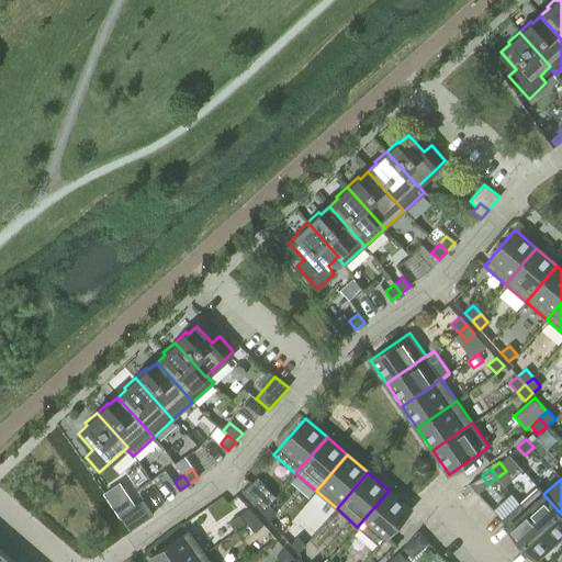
[(519,503),(555,542),(561,536),(561,514),(543,494),(544,493),(538,486),(519,503)]
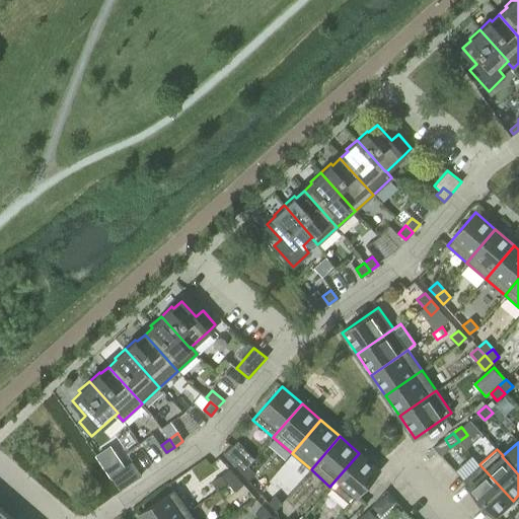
[(359,453),(329,487),(350,504),(379,470),(359,453)]
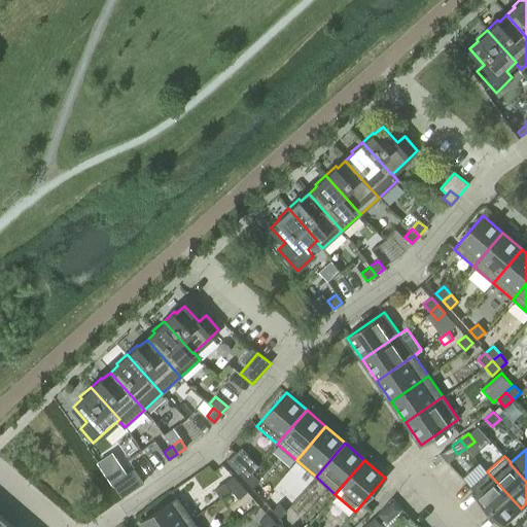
[(244,480),(252,472),(245,465),(238,472),(244,480)]
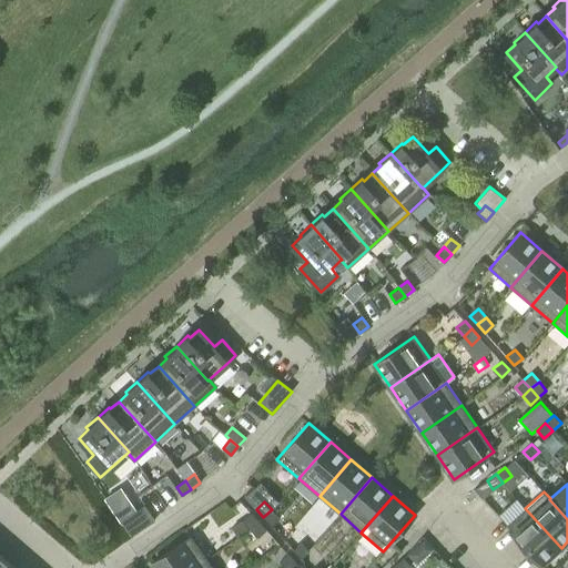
[(144,505),(120,521),(130,536),(154,519),(144,505)]
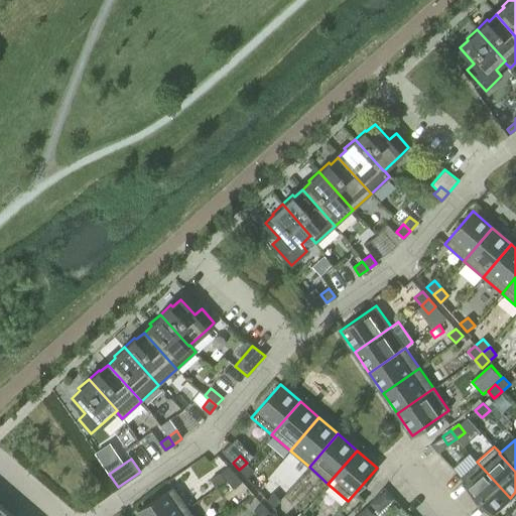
[(510,498),(477,462),(461,477),(491,511),(498,504),(500,507),(510,498)]
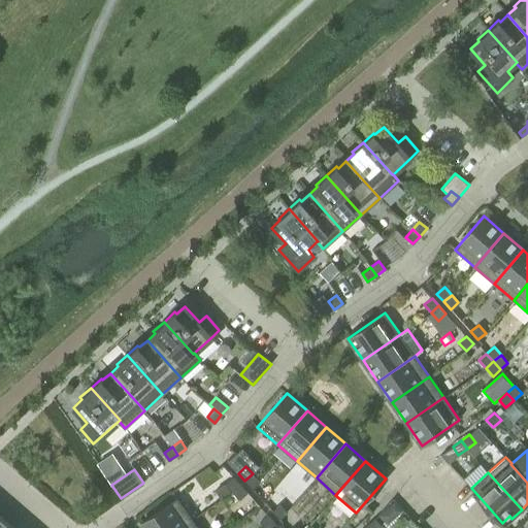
[(260,482),(253,473),(244,481),(252,489),(260,482)]
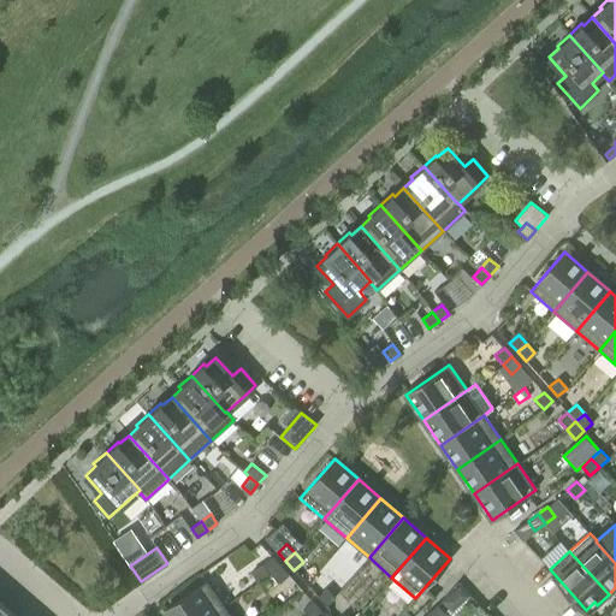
[(271,574),(280,566),(272,557),(264,564),(271,574)]
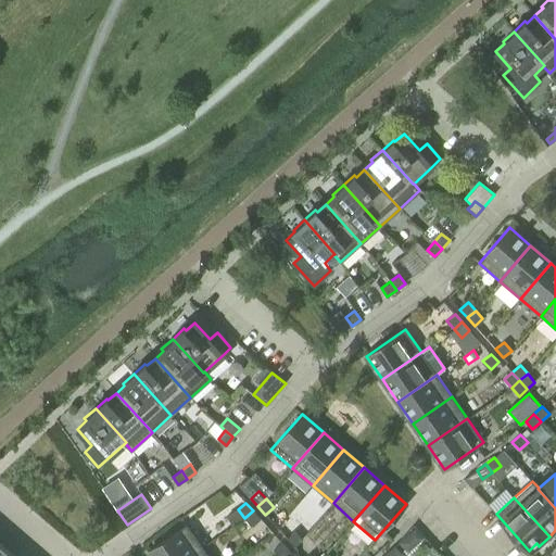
[(236,509),(226,517),(232,525),(242,518),(236,509)]
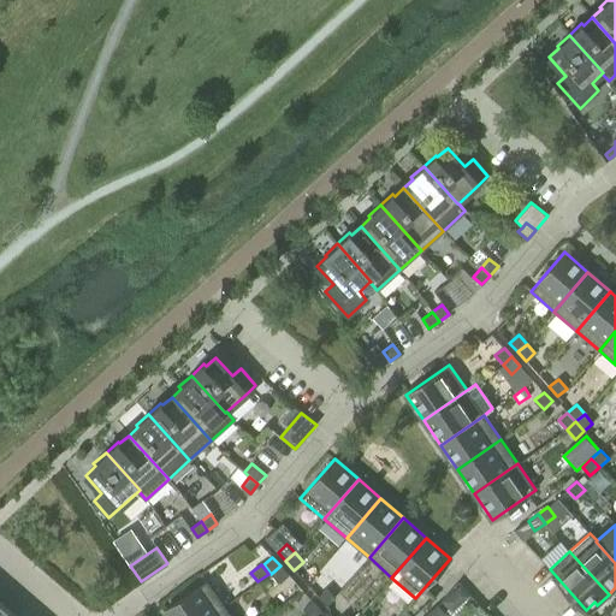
[(280,566),(271,574),(279,584),(289,575),(280,566)]
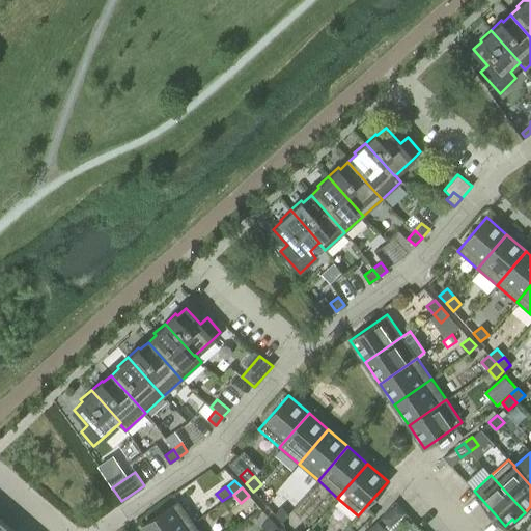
[(143,530),(180,530),(193,523),(178,500),(141,526),(143,530)]
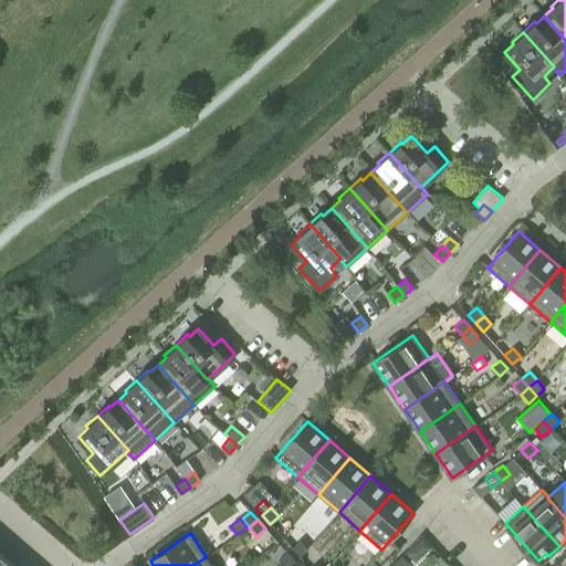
[(422,538),(416,544),(423,553),(430,547),(422,538)]
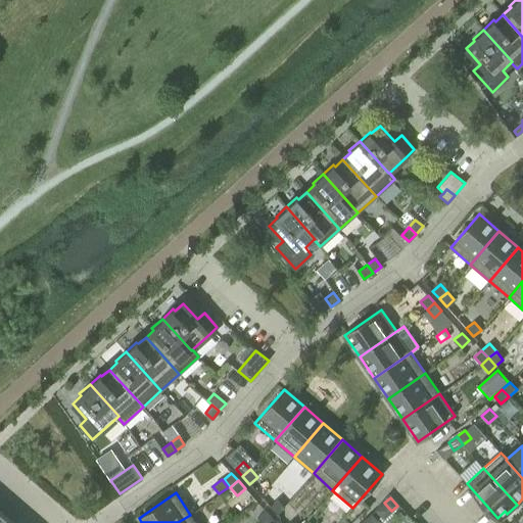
[(270,506),(277,514),(284,508),(277,500),(270,506)]
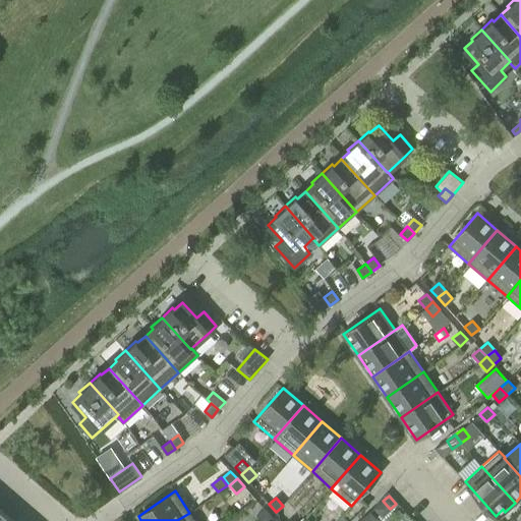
[(266,520),(272,516),(264,508),(256,515),(262,520),(266,520)]
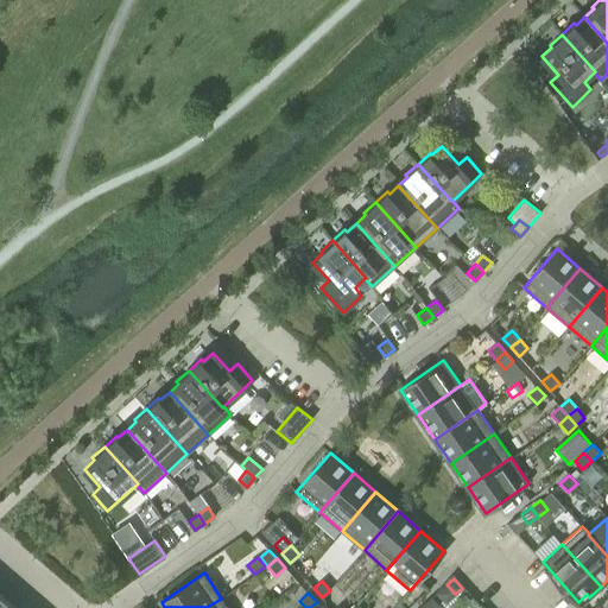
[(0,607),(16,607),(0,594),(0,607)]
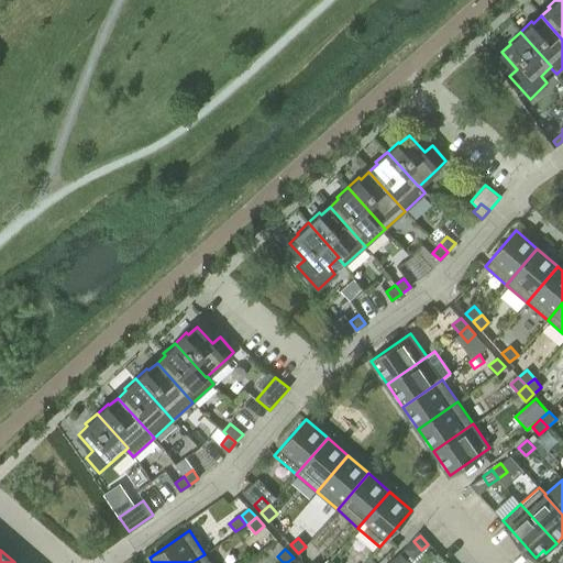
[(392,560),(394,562),(404,562),(407,561),(400,552),(392,560)]
